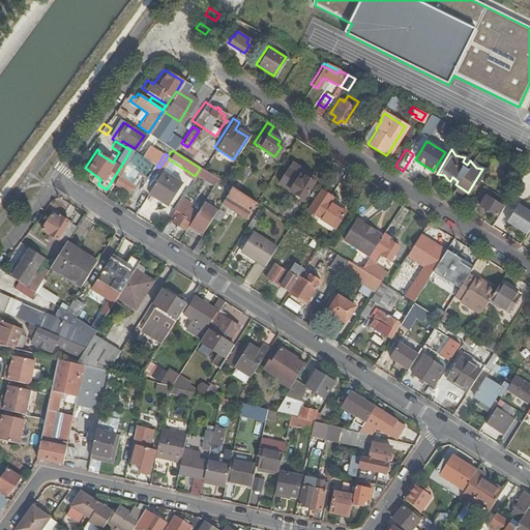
[(138,154),(134,162),(128,170),(134,173),(134,174),(141,178),(150,163),(138,154)]
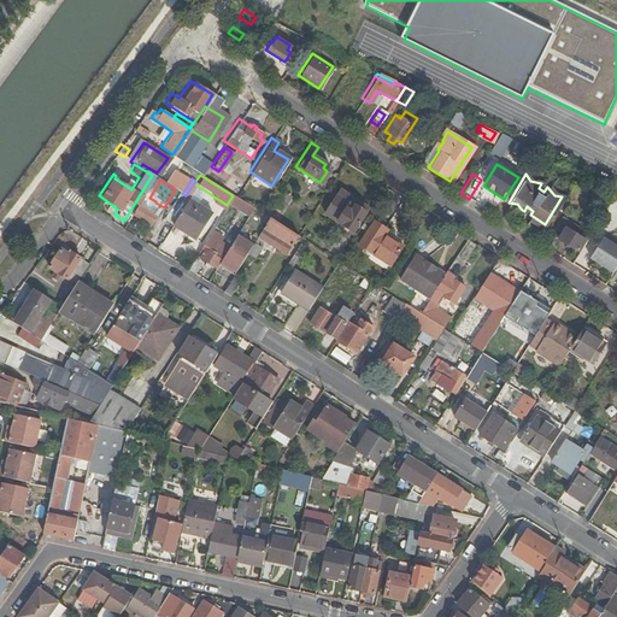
[(136,204),(135,203),(129,212),(147,224),(153,216),(150,212),(156,203),(156,201),(150,198),(156,188),(148,183),(136,204)]
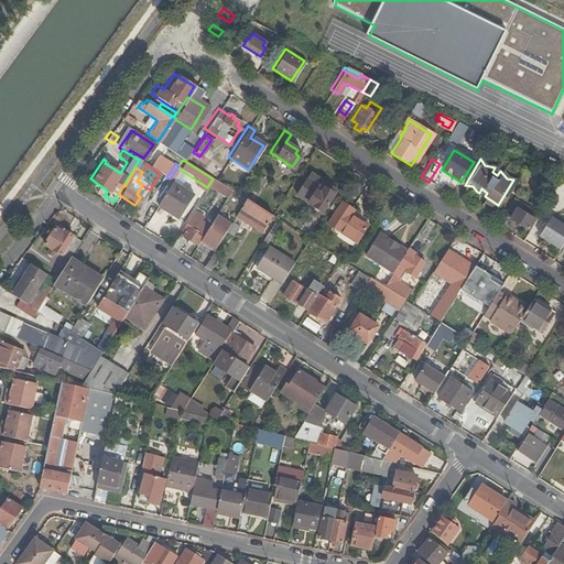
[(293,195),(320,213),(335,190),(324,183),(318,193),(314,190),(316,185),(315,184),(318,180),(307,172),(293,195)]
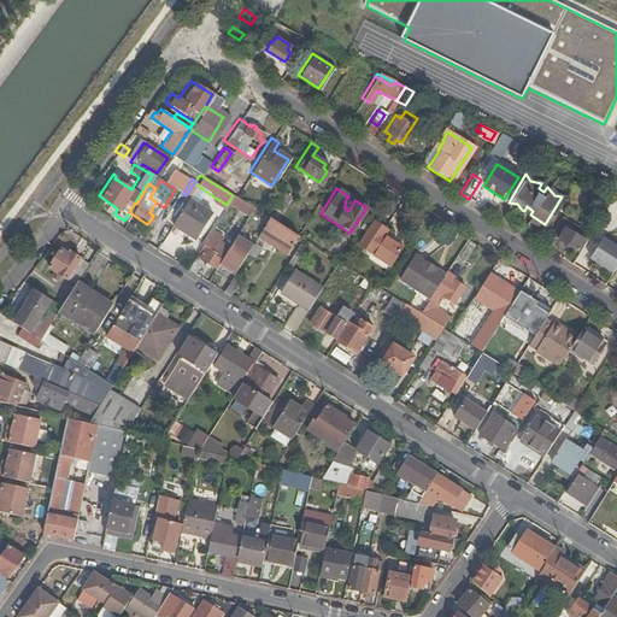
[(278,192),(275,189),(265,204),(269,206),(270,205),(278,192)]
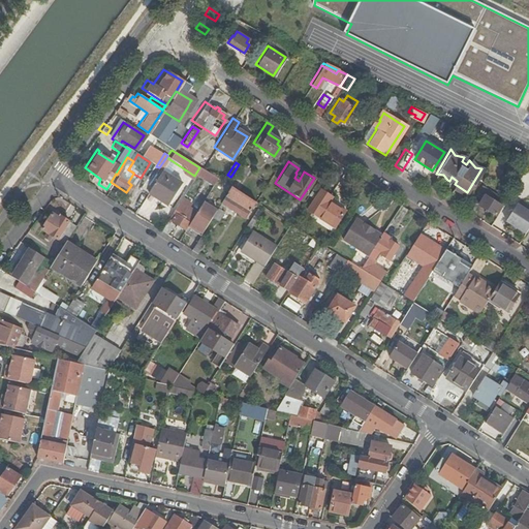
[(240,162),(239,164),(231,176),(238,180),(246,167),(240,162)]
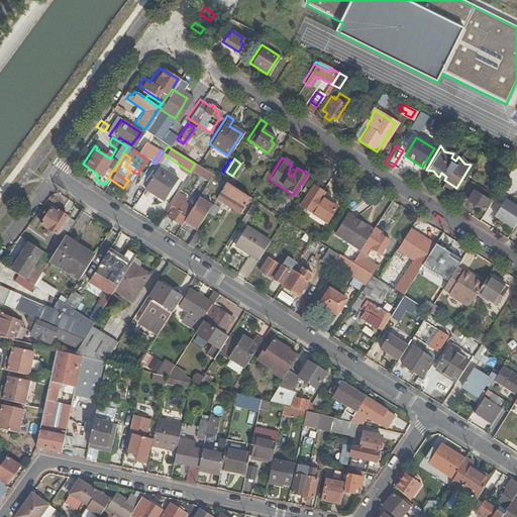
[(152,163),(149,160),(138,177),(145,182),(154,166),(156,164),(152,163)]
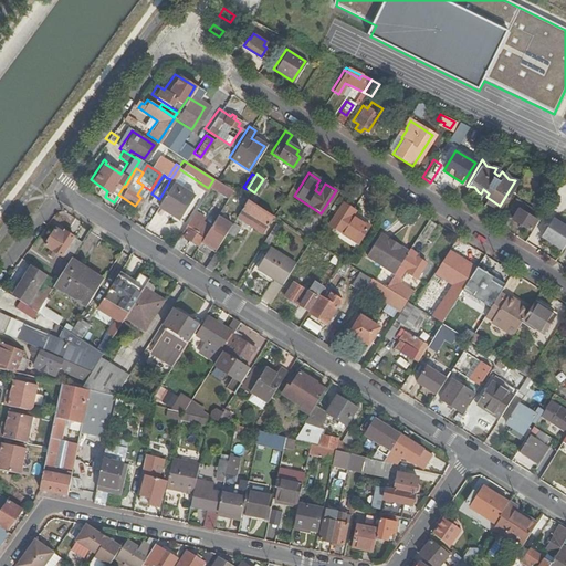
[(213,179),(208,188),(226,199),(228,196),(231,190),(213,179)]
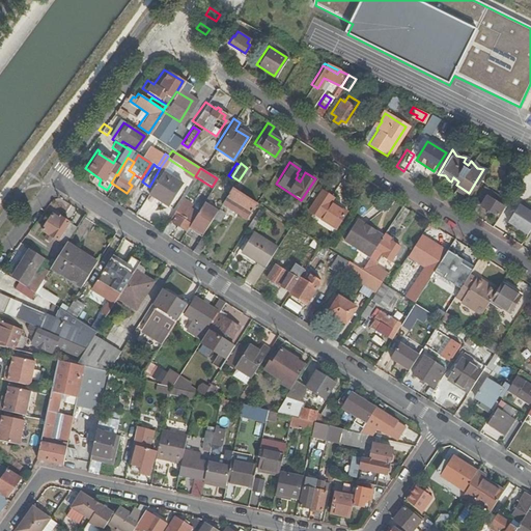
[(159,170),(149,187),(145,192),(157,199),(156,201),(164,206),(178,183),(159,170)]
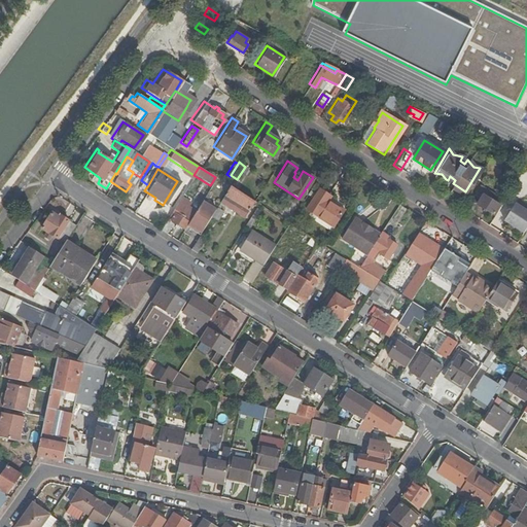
[(215,177),(212,182),(224,190),(227,185),(225,183),(215,177)]
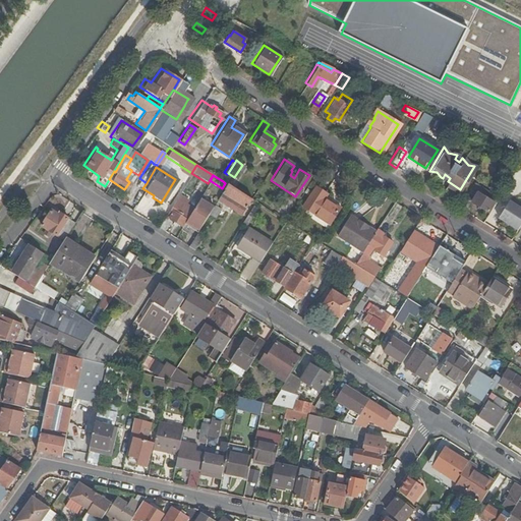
[(448,181),(446,183),(458,191),(460,189),(448,181)]
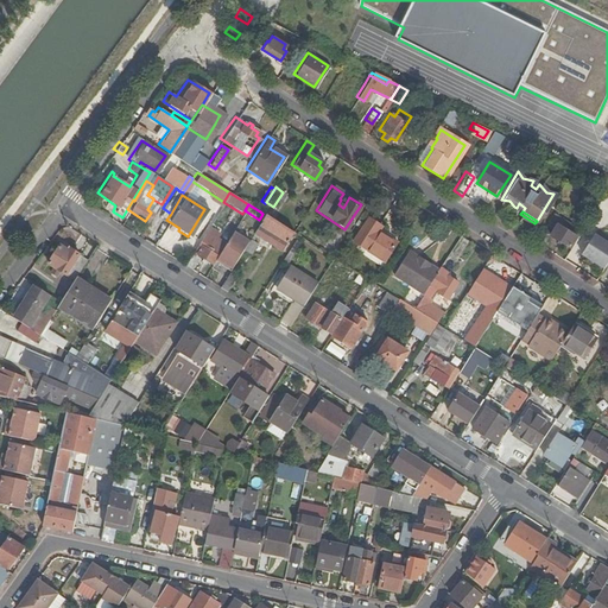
[(567,246),(577,229),(552,213),(542,229),(567,246)]
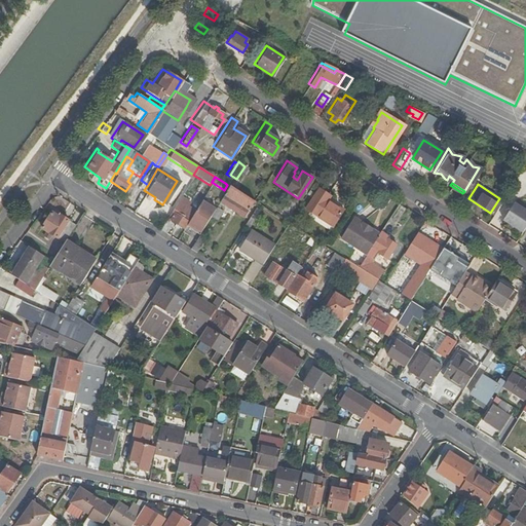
[(227,185),(224,190),(213,208),(208,216),(213,220),(220,210),(216,208),(217,205),(219,202),(240,217),(252,200),(227,185)]
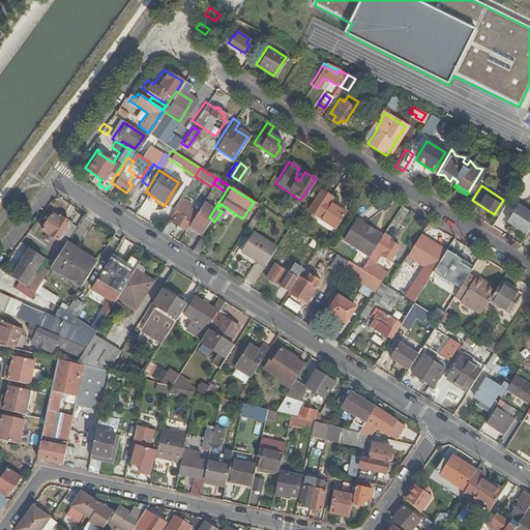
[(329,196),(319,189),(305,209),(332,227),(343,210),(326,200),(329,196)]
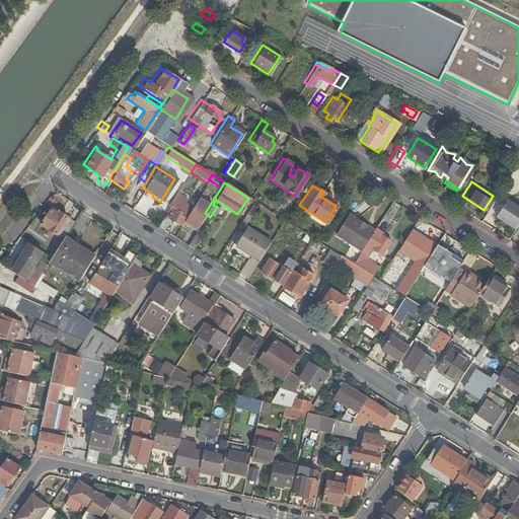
[(142,188),(141,190),(152,197),(153,195),(142,188)]
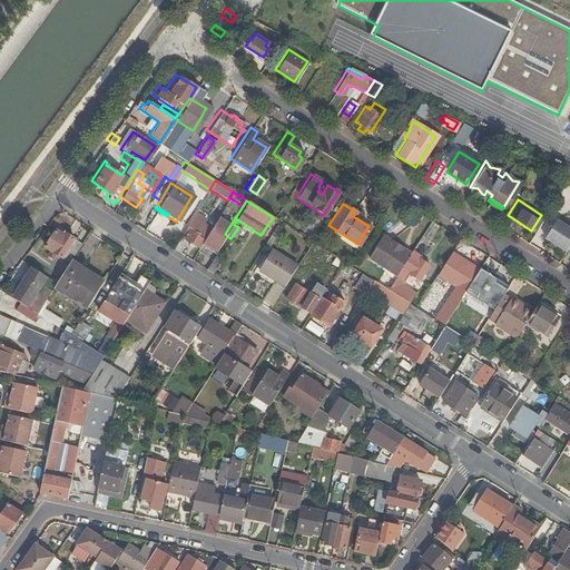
[(210,225),(209,227),(199,242),(214,251),(225,234),(231,225),(217,216),(210,225)]
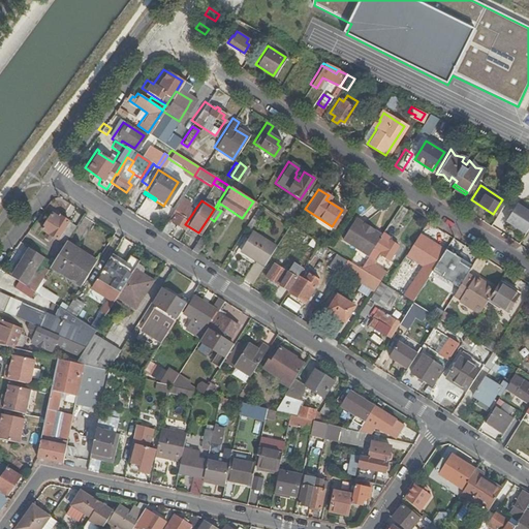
[(178,201),(167,219),(182,229),(185,224),(194,211),(185,206),(178,201)]
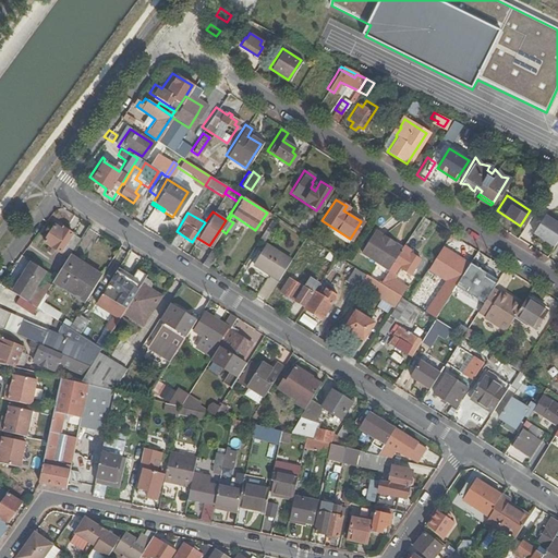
[(557,237),(557,222),(544,214),(532,233),(553,246),(557,239),(557,237)]
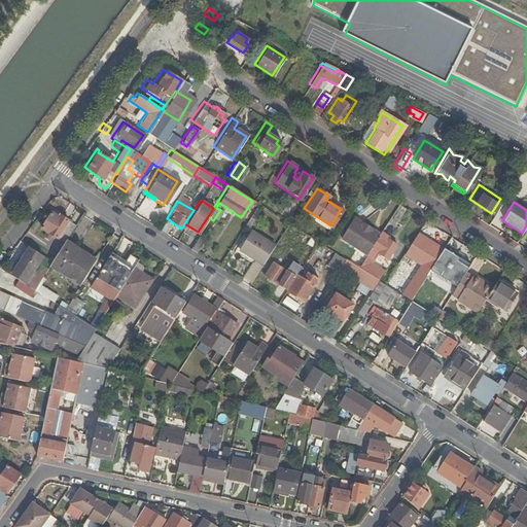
[(66,243),(76,225),(61,216),(60,218),(53,214),(42,230),(65,244),(66,243)]
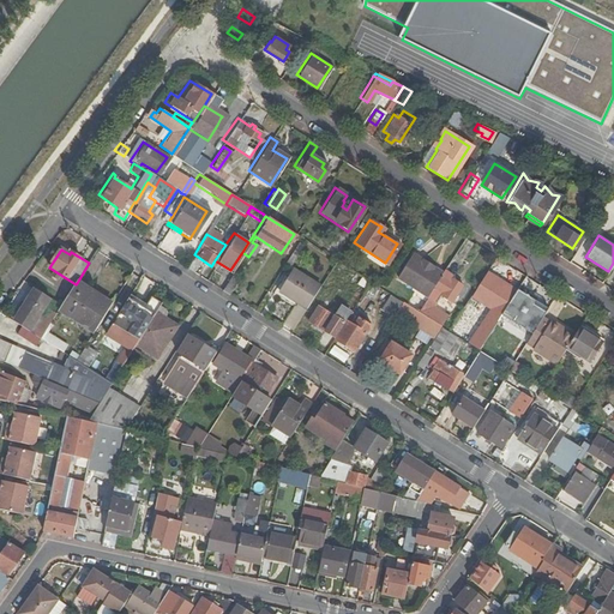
[(423,296),(438,275),(428,270),(431,266),(409,253),(393,277),(423,296)]
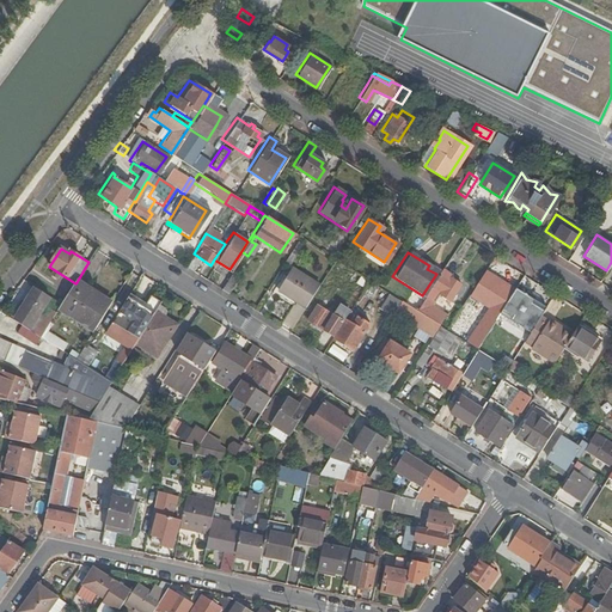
[(197,261),(191,257),(184,268),(191,271),(197,261)]
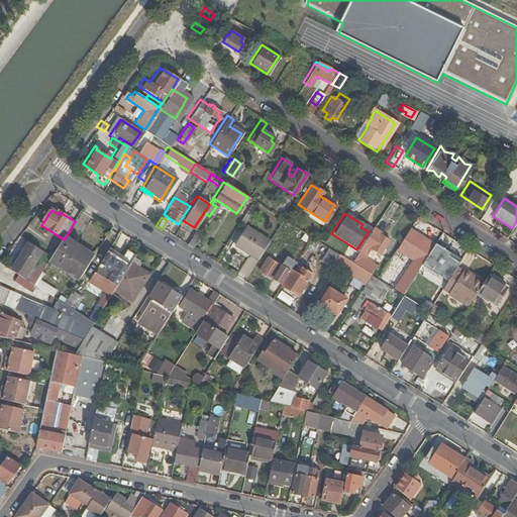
[(267,254),(256,270),(278,283),(309,236),(282,218),(281,218),(276,227),(297,241),(286,259),(284,257),(281,264),(267,254)]
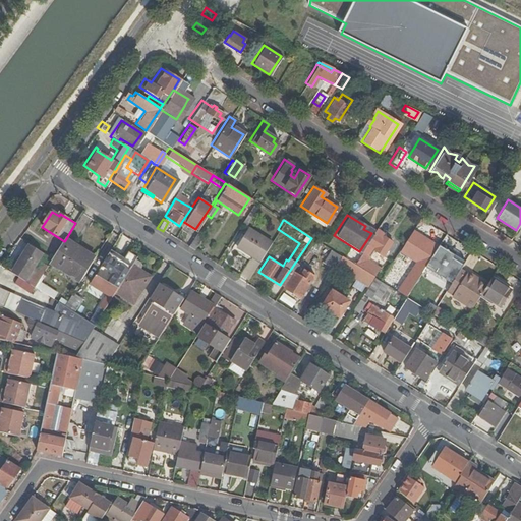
[(246,229),(242,236),(233,251),(248,261),(250,256),(257,261),(269,243),(246,229)]
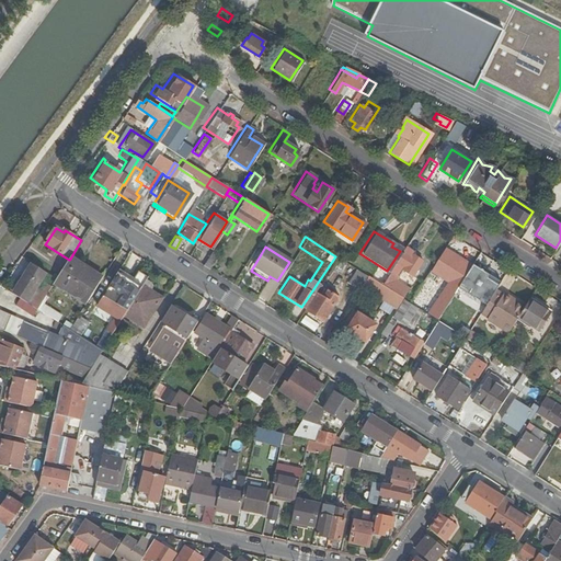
[(216,253),(209,249),(199,264),(206,268),(216,253)]
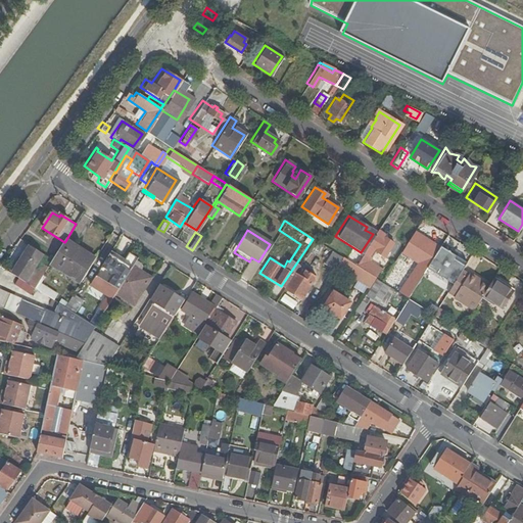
[(376,233),(374,232),(373,234),(361,252),(353,265),(372,276),(375,271),(364,264),(372,250),(381,256),(390,243),(390,242),(380,236),(379,239),(374,236),(376,233)]
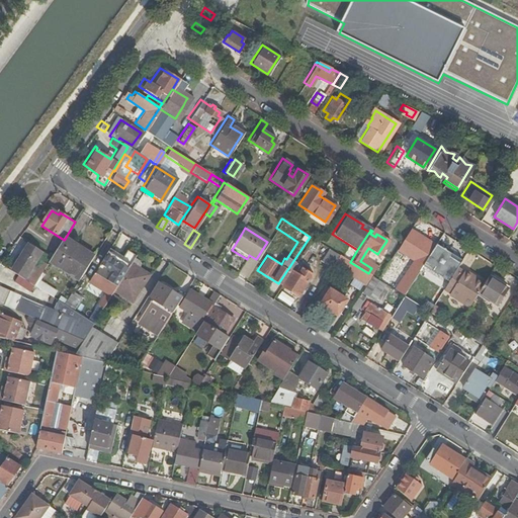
[(81,280),(94,258),(65,239),(64,240),(52,259),(51,261),(81,280)]
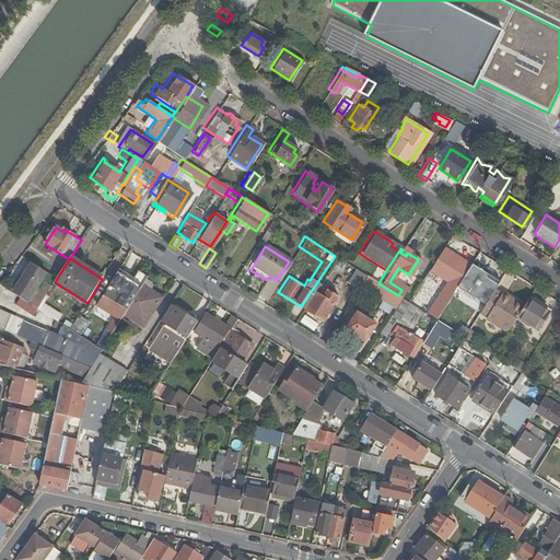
[(422,264),(418,260),(408,275),(412,277),(422,264)]
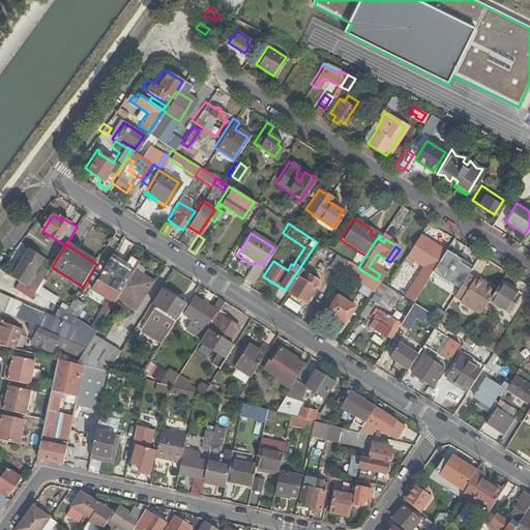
[(447,246),(437,262),(436,262),(430,272),(434,274),(436,271),(441,275),(457,252),(447,246)]
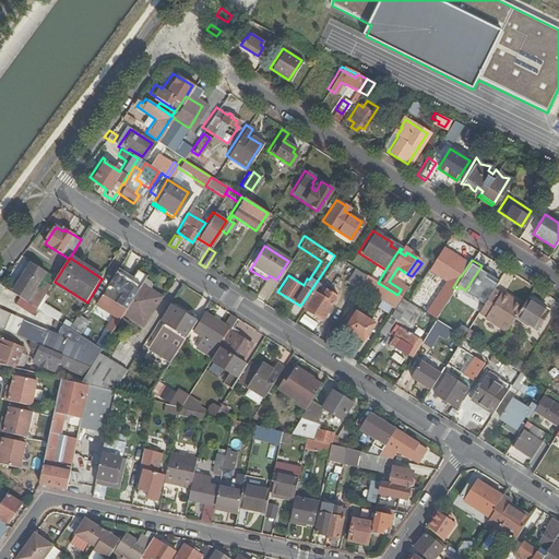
[(16,287),(12,294),(26,302),(46,273),(32,264),(20,283),(16,287)]
